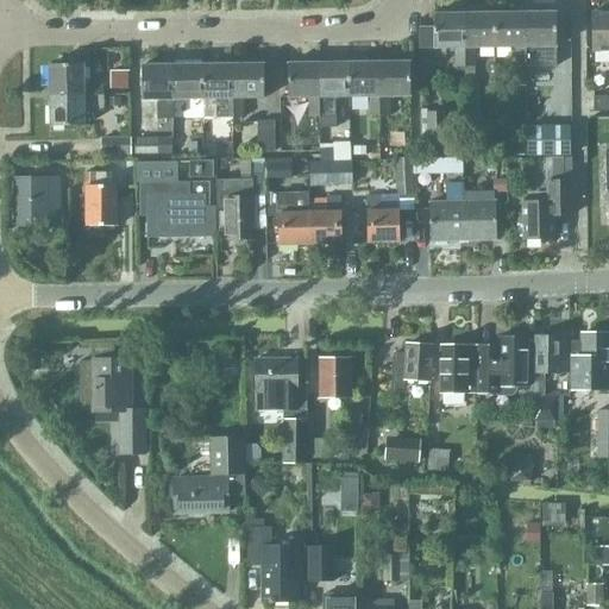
[(458,68),(466,68),(466,13),(435,13),(435,48),(457,48),(458,68)]
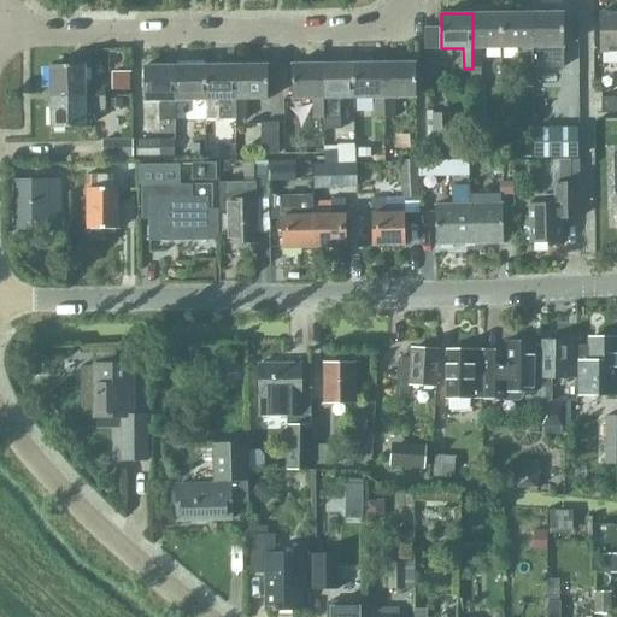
[(503,13),(472,13),(472,69),(483,69),(483,48),(503,48),(503,13)]
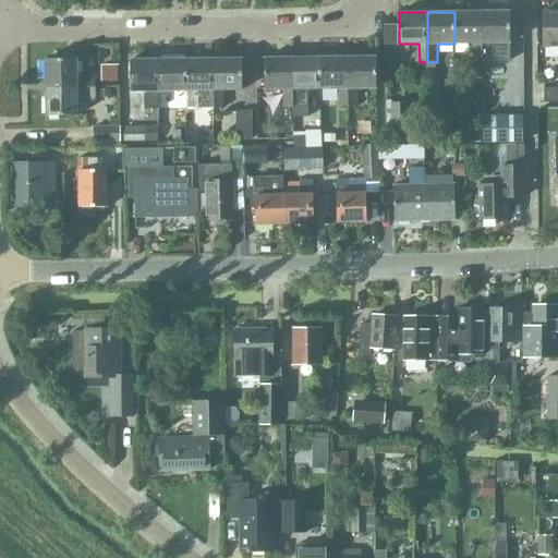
[(483,12),(455,12),(455,44),(473,44),(473,61),(483,61),(483,12)]
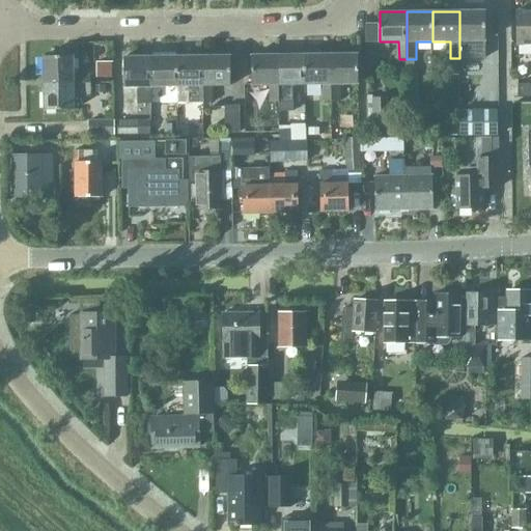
[(485,11),(459,11),(459,58),(468,58),(468,40),(485,40),(485,11)]
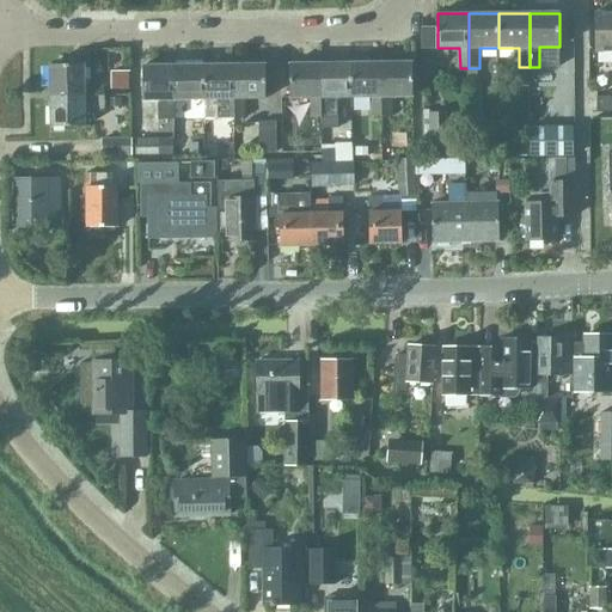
[(611,51),(611,13),(597,13),(597,53),(611,51)]
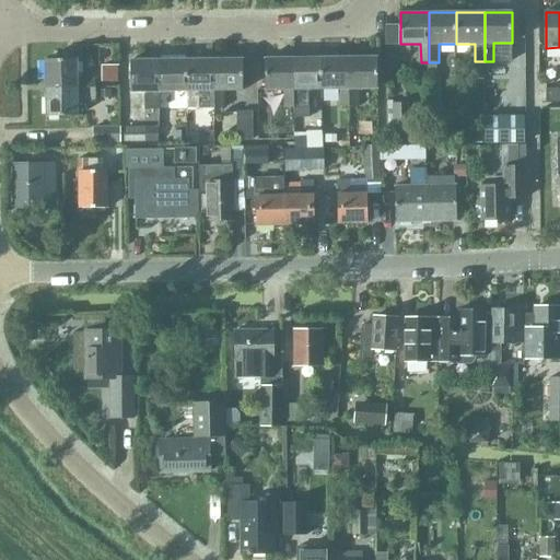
[(350,57),(322,58),(323,89),(341,89),(341,107),(350,107),(350,57)]
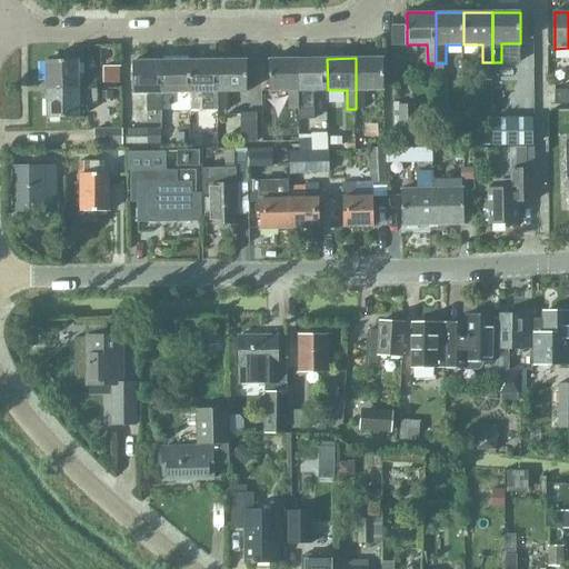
[(383,58),(356,58),(356,109),(365,109),(365,90),(385,90),(383,58)]
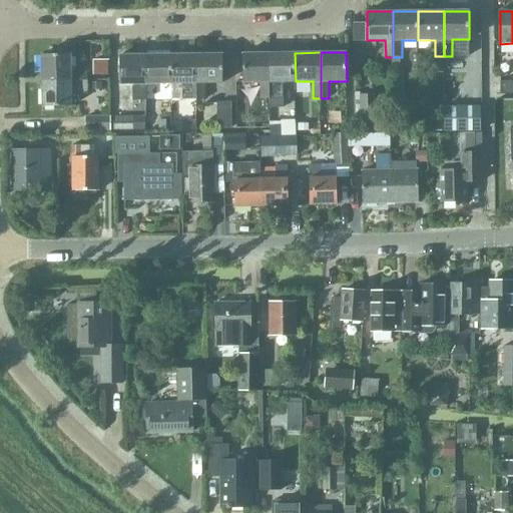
[(171,54),(172,83),(188,83),(188,99),(197,99),(197,53),(171,54)]
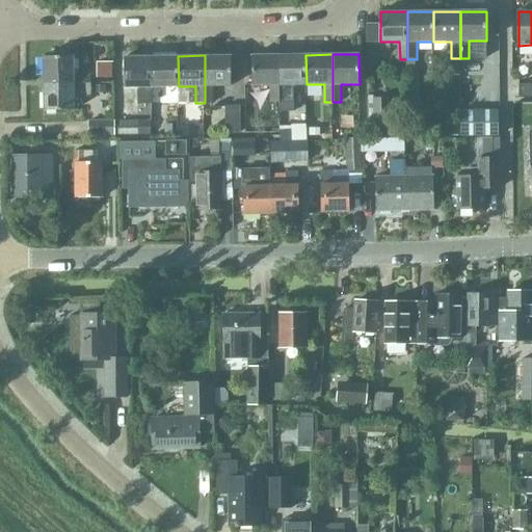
[(231,55),(205,55),(205,103),(213,103),(213,86),(232,86),(231,55)]
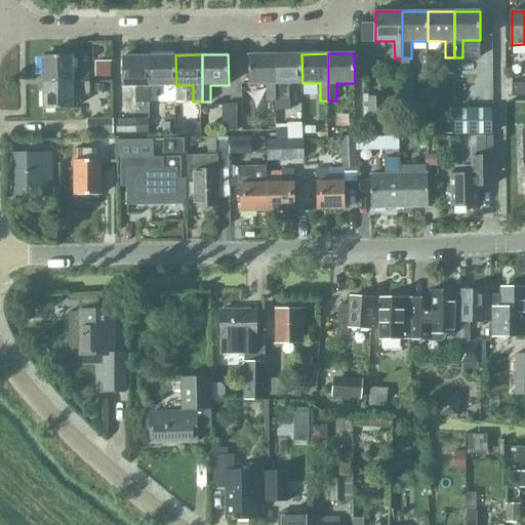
[(276,54),(249,54),(249,84),(267,84),(268,101),(276,101),(276,54)]
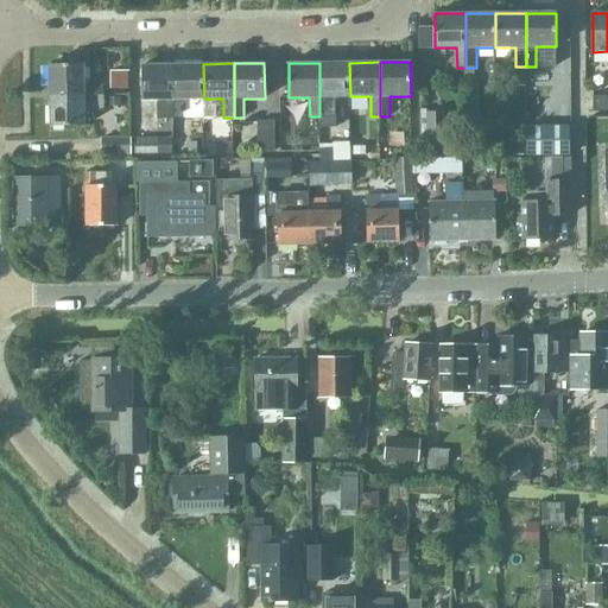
[(320,116),(333,116),(333,97),(350,96),(349,63),(320,63),(320,116)]
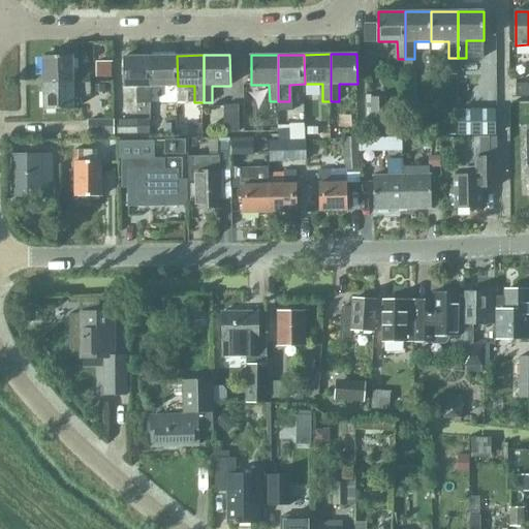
[(44,56),(44,83),(90,83),(90,73),(73,73),(73,56),(44,56)]
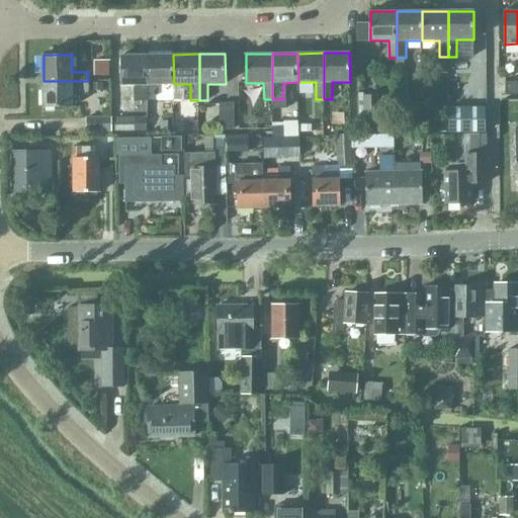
[(133,101),(148,101),(147,55),(121,56),(121,85),(133,85),(133,101)]
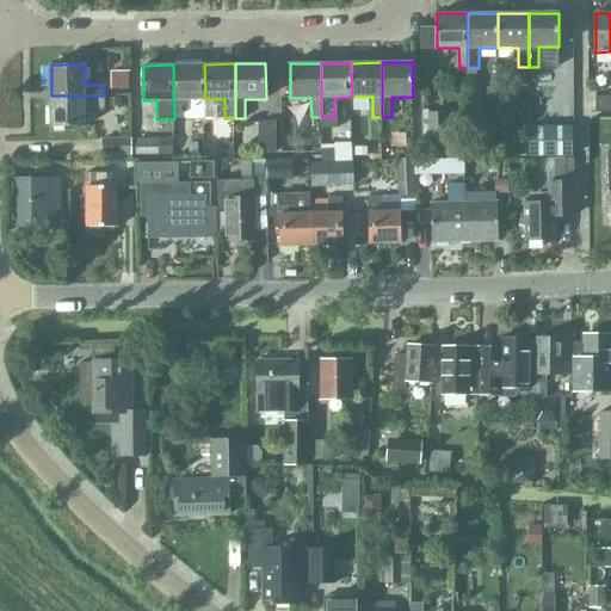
[(204,65),(173,65),(174,119),(184,119),(184,99),(205,99),(204,65)]
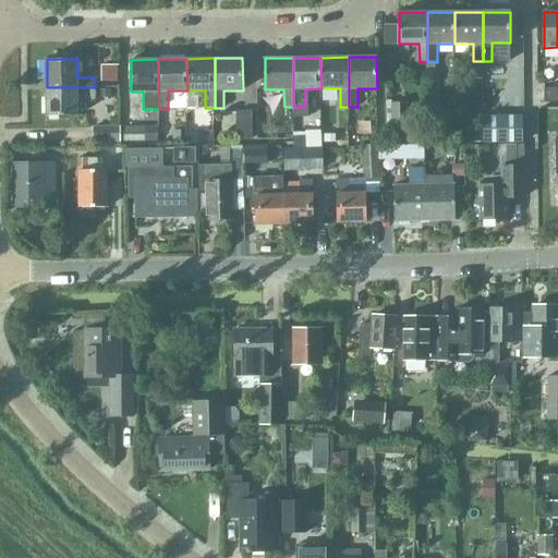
[(47,87),(47,116),(79,116),(79,96),(95,96),(95,87),(47,87)]
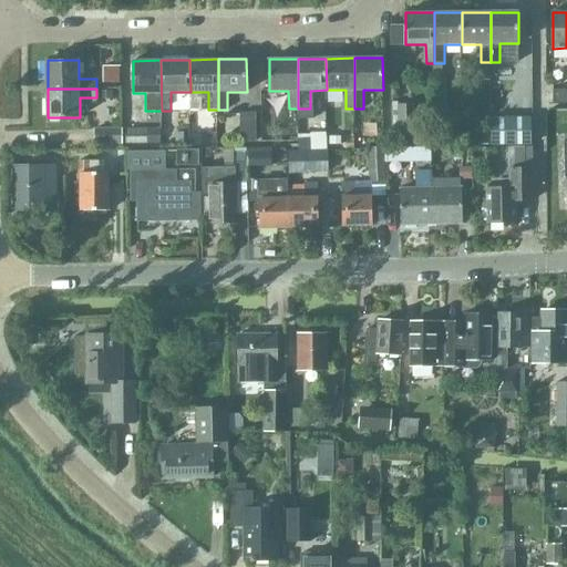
[(566,90),(553,90),(554,105),(566,104),(566,90)]
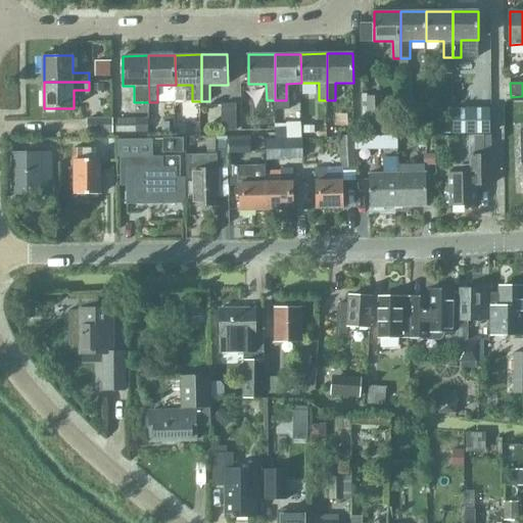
[(381,96),(370,96),(370,124),(381,124),(381,96)]
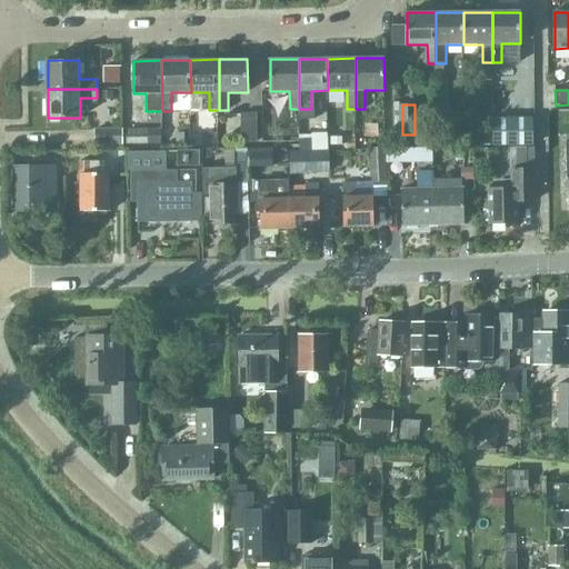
[(89,125),(103,120),(98,106),(83,110),(89,125)]
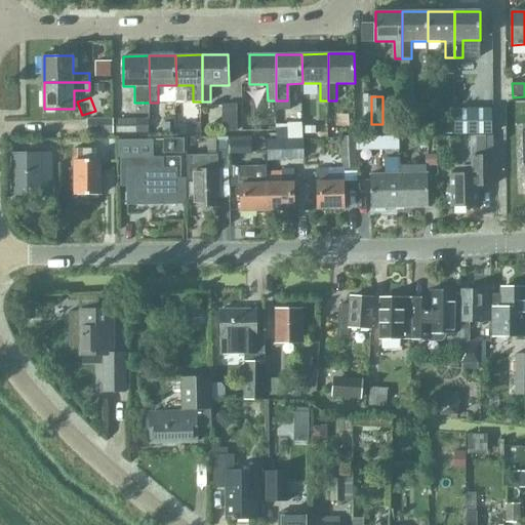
[(223,106),(223,130),(237,130),(236,106),(223,106)]
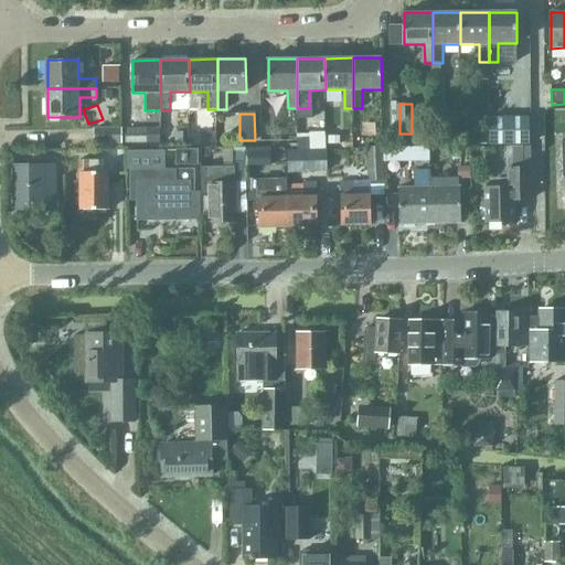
[(529,118),(489,118),(489,145),(529,145),(529,118)]
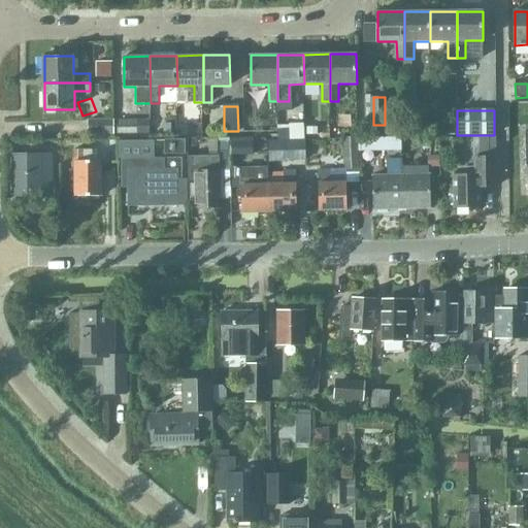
[(89,121),(89,136),(113,135),(112,120),(89,121)]
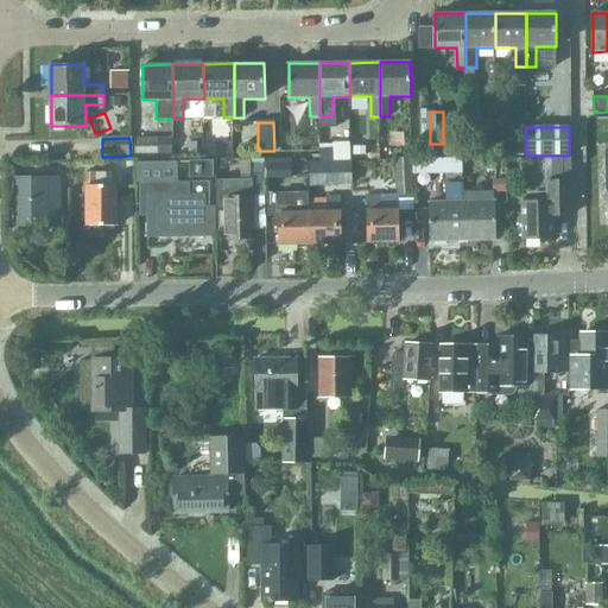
[(172,138),(135,138),(135,156),(172,156),(172,138)]
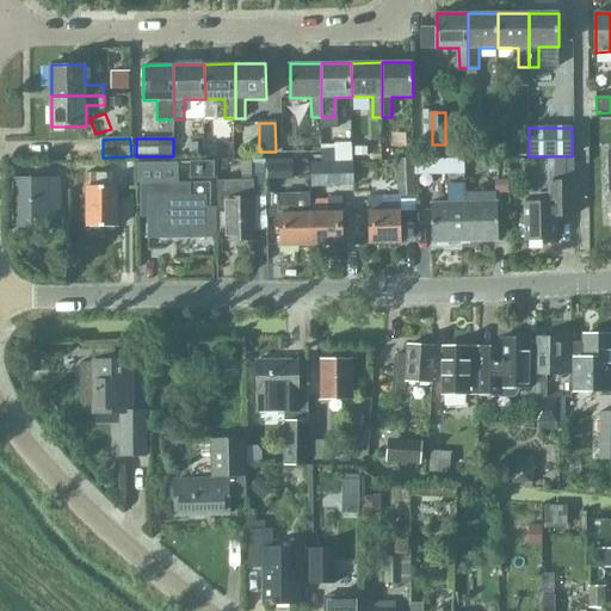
[(319,158),(347,160),(349,141),(320,140),(319,158)]
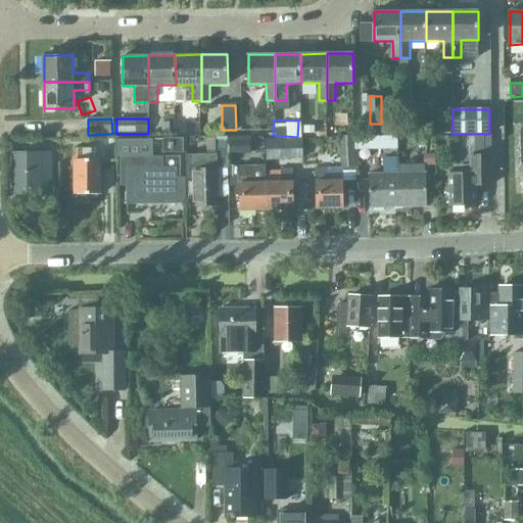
[(355,135),(340,135),(341,169),(316,169),(316,209),(343,209),(343,182),(357,181),(355,135)]
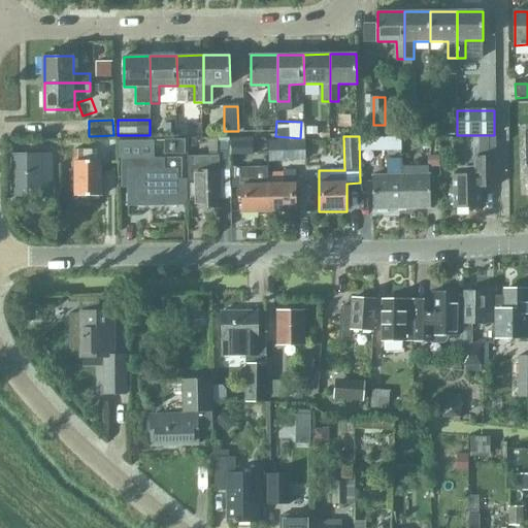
[(217,157),(189,157),(190,183),(197,183),(198,207),(221,207),(220,171),(229,171),(228,138),(217,139),(217,157)]
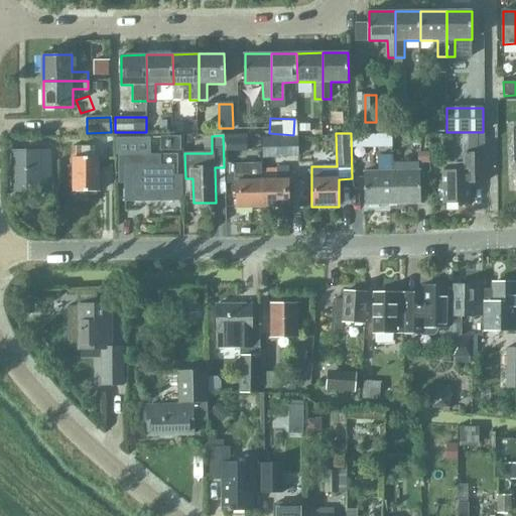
[(226,136),(227,151),(247,150),(246,135),(226,136)]
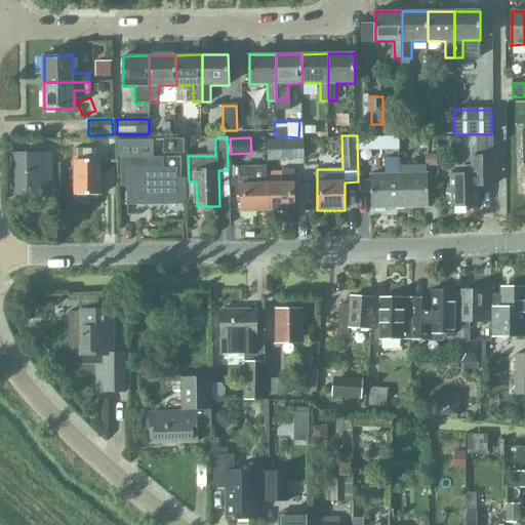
[(184,139),(163,139),(163,153),(184,153),(184,139)]
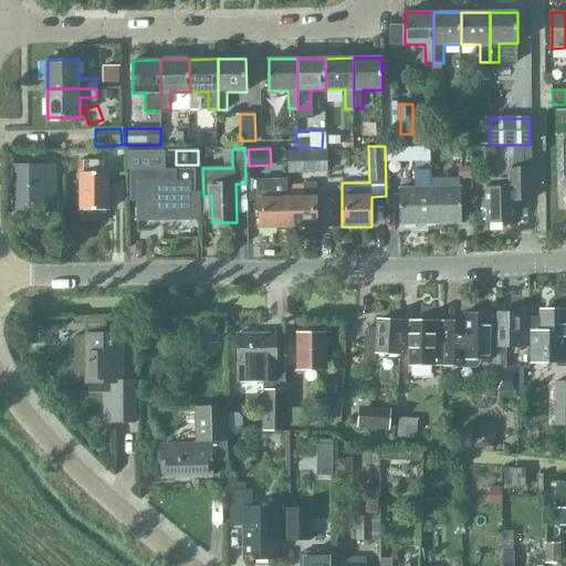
[(307,150),(289,152),(289,171),(307,171),(307,150)]
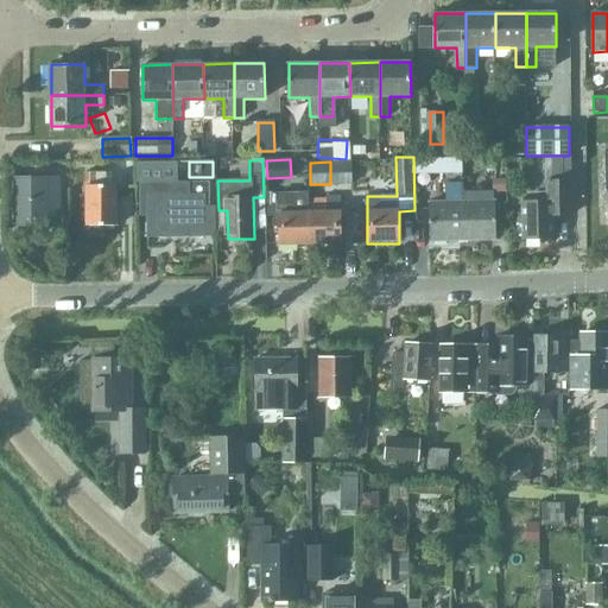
[(337,163),(339,187),(350,187),(350,162),(337,163)]
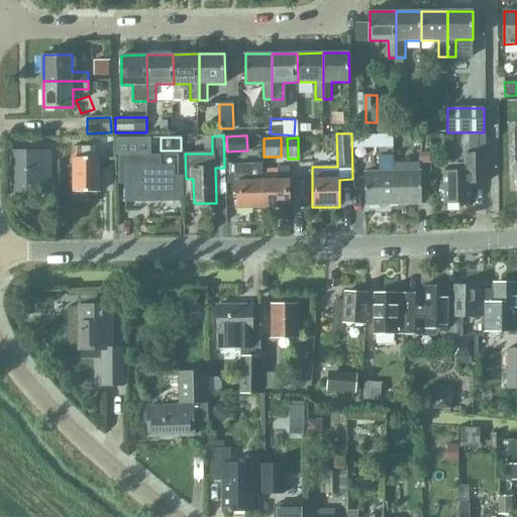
[(150,138),(117,138),(117,154),(121,154),(121,156),(122,183),(128,183),(128,200),(163,199),(163,189),(173,189),(173,169),(178,169),(178,154),(164,154),(150,154),(150,138)]
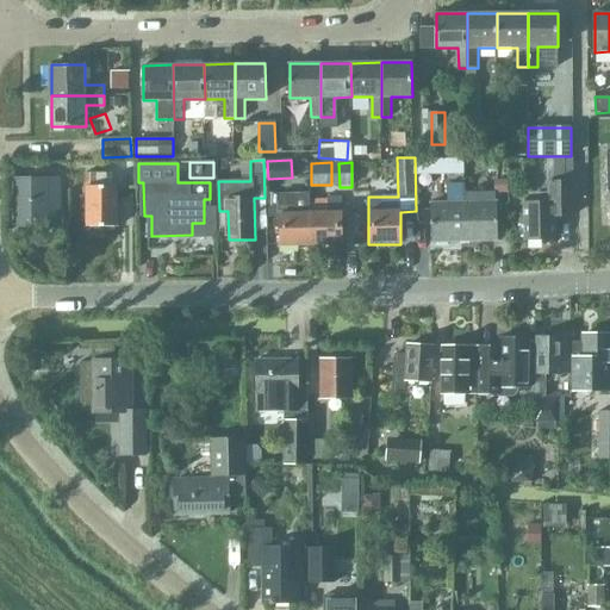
[(86,226),(117,228),(118,186),(106,186),(106,174),(92,173),(92,187),(87,187),(86,226)]
